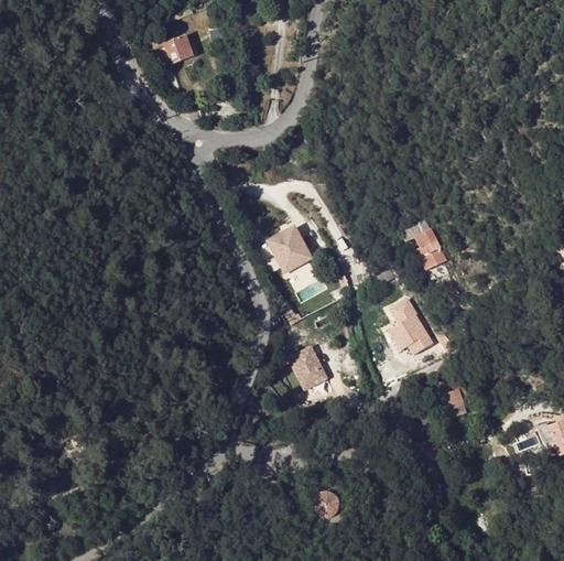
[(184,34),(164,42),(172,63),(192,55),(184,34)]
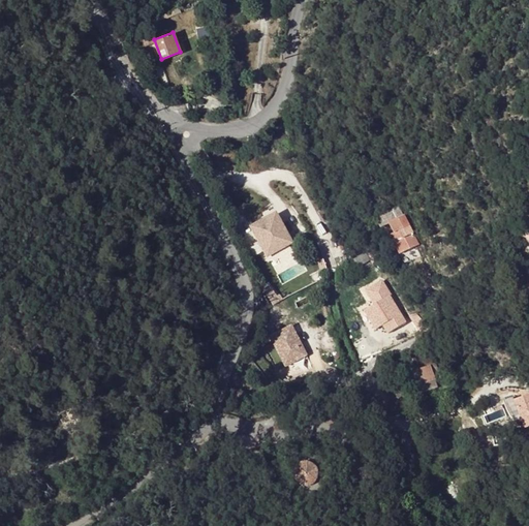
[(277,212),(250,227),(267,257),(293,242),(277,212)]
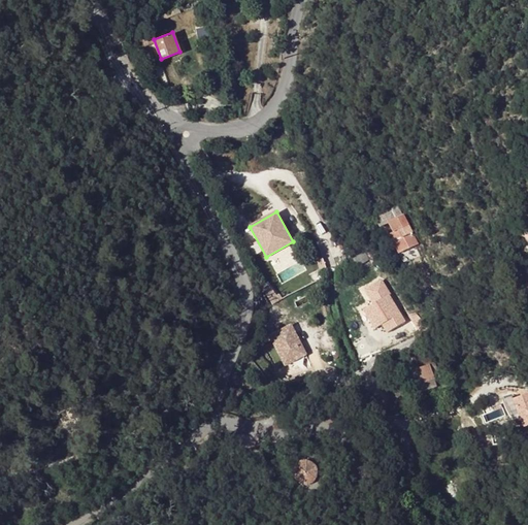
[(404,214),(389,221),(394,231),(391,232),(395,240),(394,241),(399,252),(419,241),(404,214)]
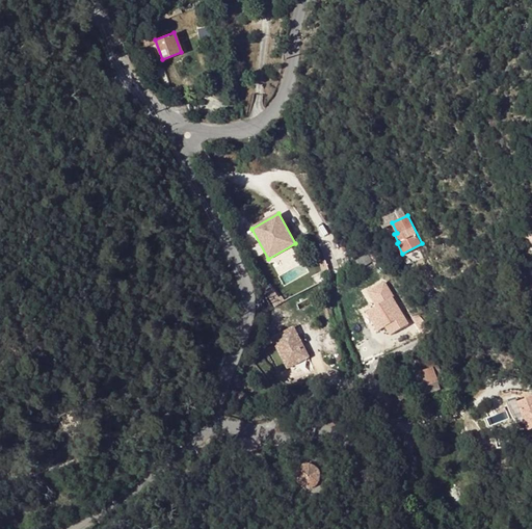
[(369,252),(356,260),(362,267),(374,259),(369,252)]
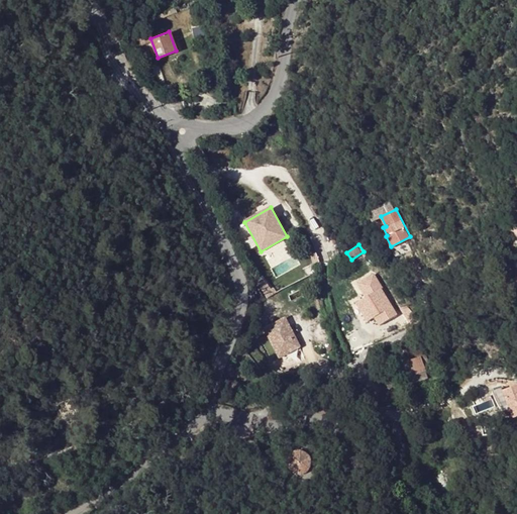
[(366,298),(376,315),(381,323),(397,313),(381,288),(366,298)]
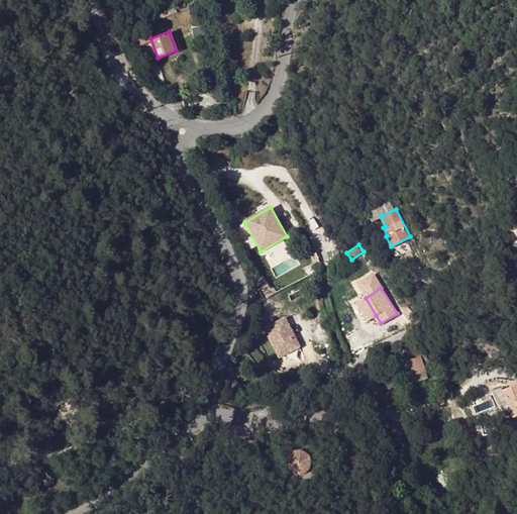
[(376,315),(366,298),(359,302),(370,319),(376,315)]
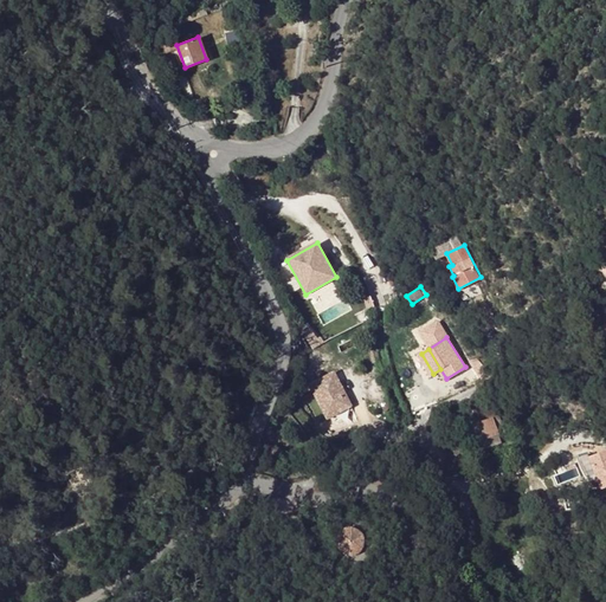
[(323,406),(346,394),(334,371),(311,383),(323,406)]
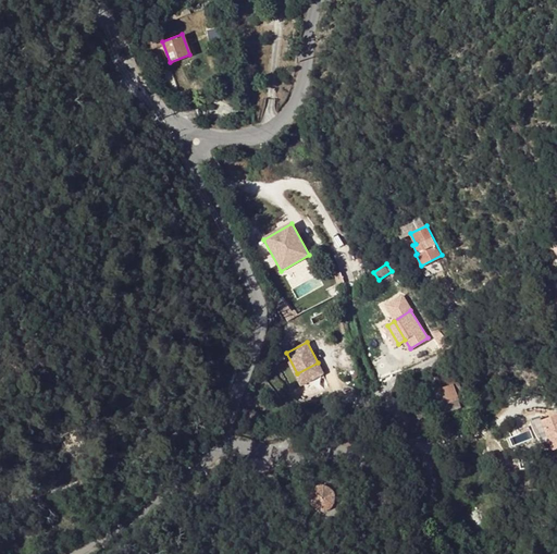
[(309,377),(322,370),(318,362),(297,373),(298,377),(307,372),(309,377)]
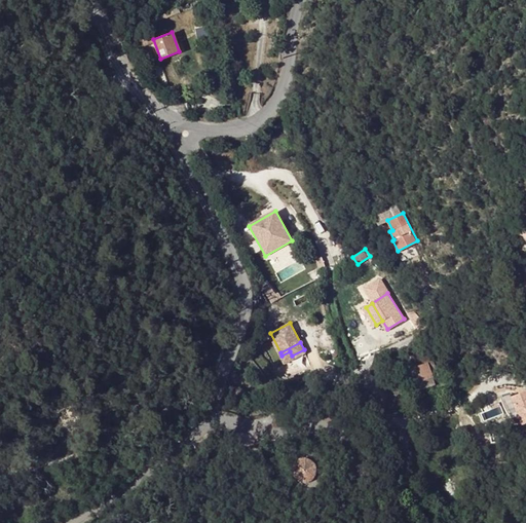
[(419,365),(421,373),(431,369),(434,376),(440,374),(435,360),(419,365)]
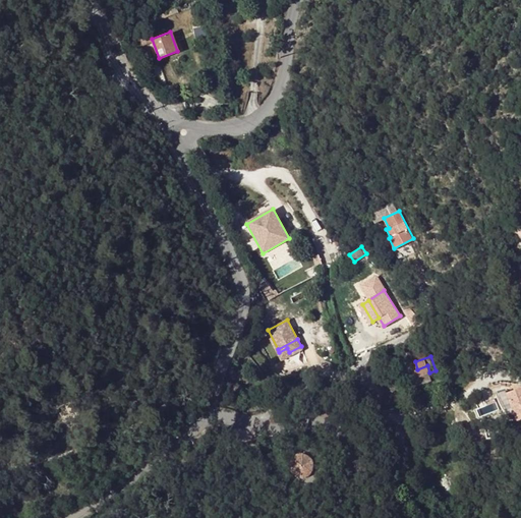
[(429,372),(427,365),(417,369),(411,371),(416,385),(431,379),(429,372)]
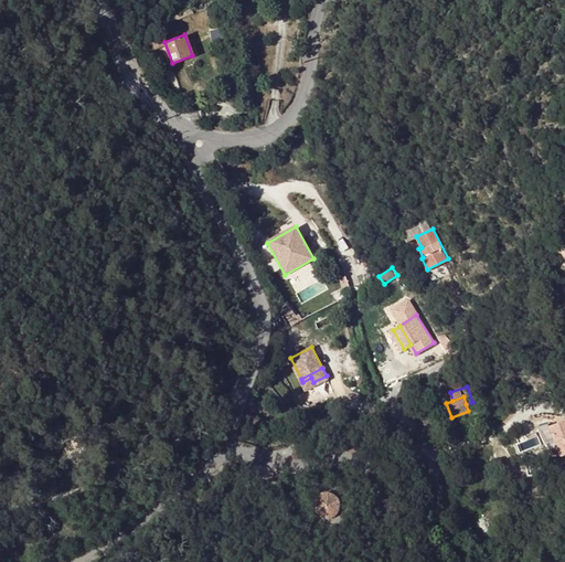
[(267,420),(251,415),(247,426),(255,428),(256,425),(265,427),(267,420)]
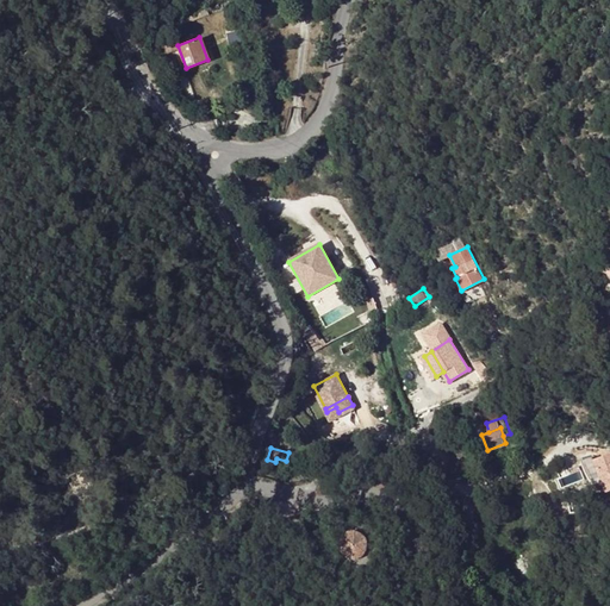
[(609,449),(584,458),(590,476),(598,473),(603,488),(609,486),(609,449)]
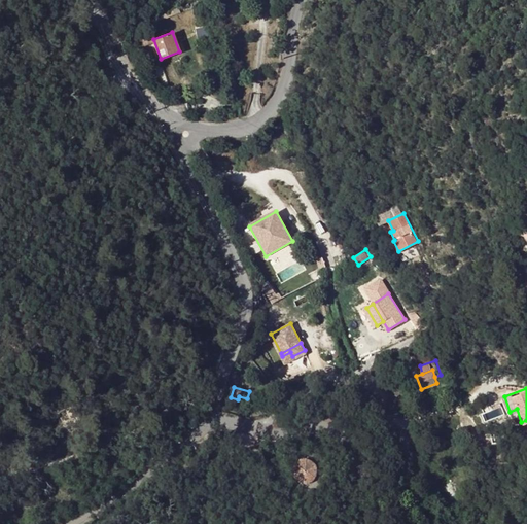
[(308,479),(311,478),(314,476),(316,472),(316,468),(316,464),(314,461),(312,458),(308,456),(304,455),(300,456),(296,459),(293,462),(292,466),(292,470),(294,474),(296,477),(300,479),(304,480),(308,479)]
